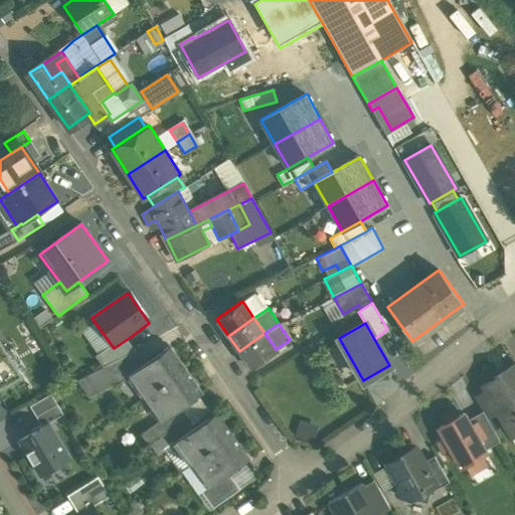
[(265,333),(239,351),(250,367),(276,349),(265,333)]
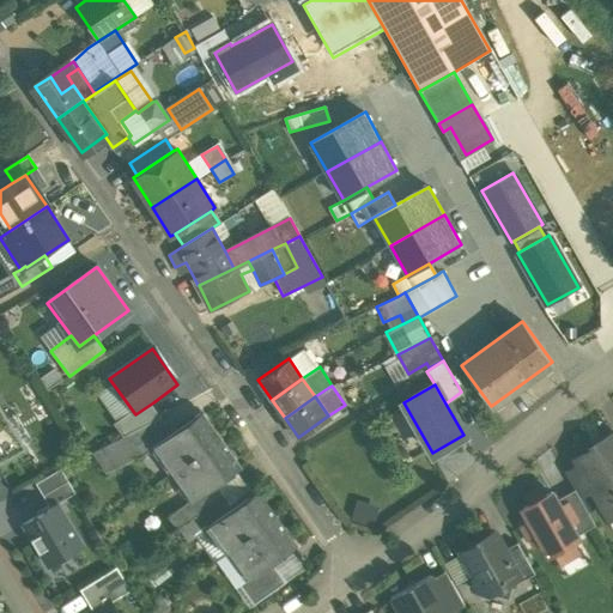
[(0,465),(29,448),(0,401),(0,465)]
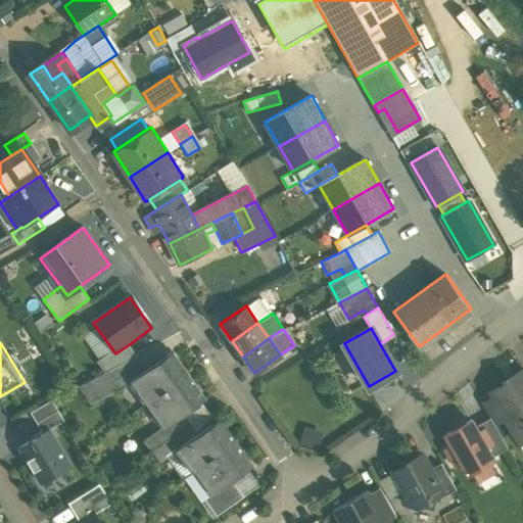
[(115,353),(99,364),(106,376),(133,359),(139,355),(131,343),(115,353)]
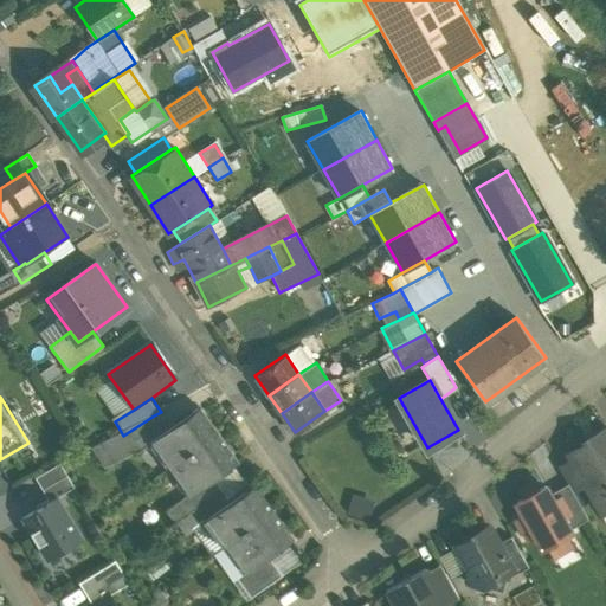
[(165,431),(154,439),(155,440),(149,444),(168,470),(218,434),(199,407),(165,431)]
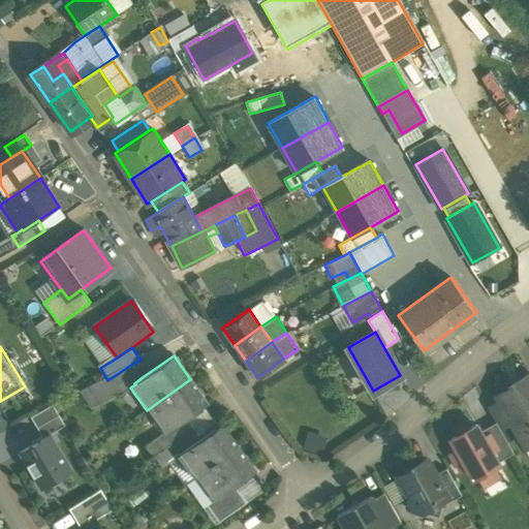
[(107,380),(81,393),(93,411),(130,387),(135,384),(134,383),(144,376),(134,363),(107,380)]
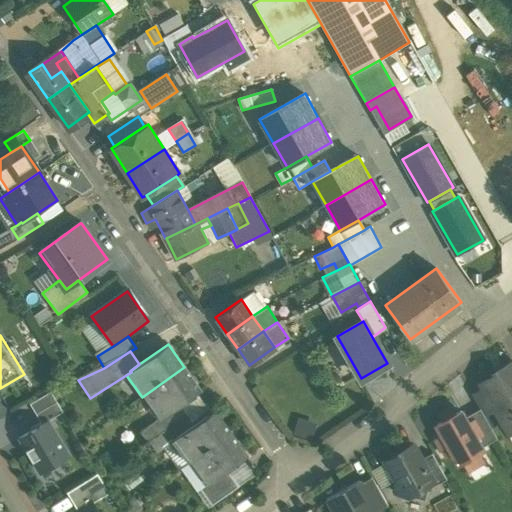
[(511,362),(494,372),(496,375),(480,384),(494,410),(508,433),(511,430),(511,362)]
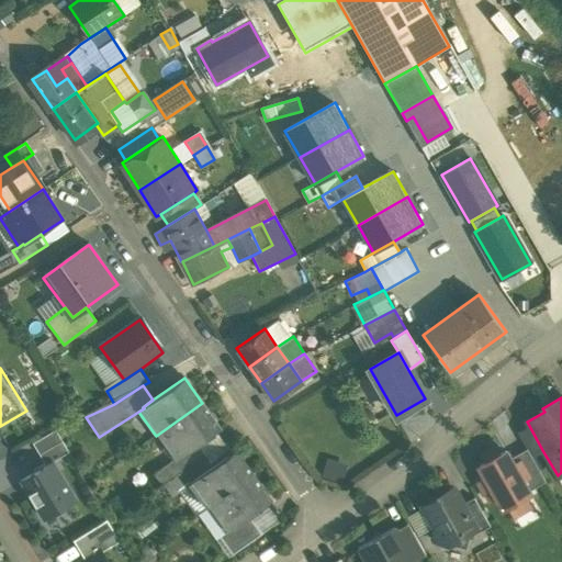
[(202,403),(156,436),(172,459),(178,456),(179,457),(198,442),(221,427),(202,403)]
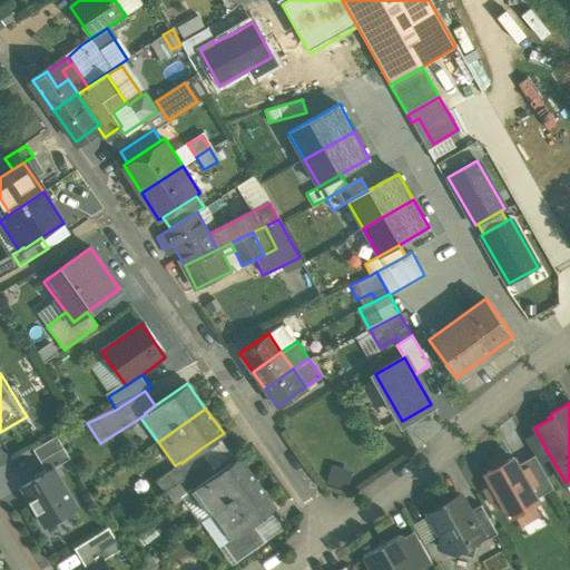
[(550,457),(538,433),(526,440),(534,455),(539,463),(550,457)]
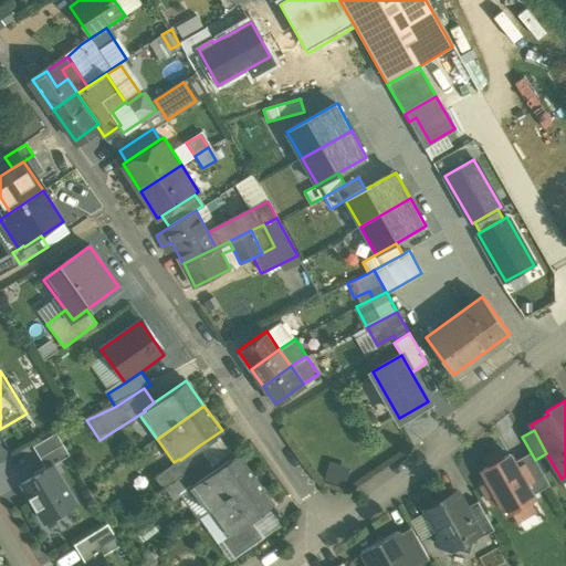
[(55,435),(33,448),(41,460),(63,447),(55,435)]
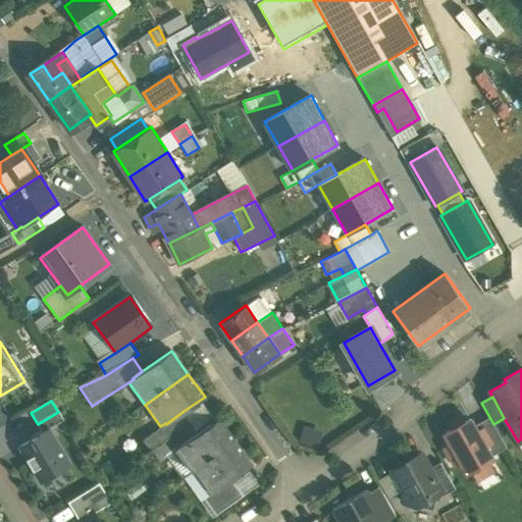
[(12,419),(19,433),(36,424),(28,410),(12,419)]
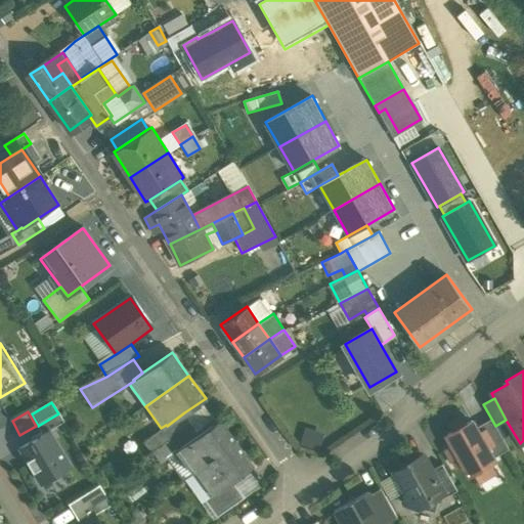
[(184,412),(167,426),(166,425),(161,428),(169,439),(191,423),(184,412)]
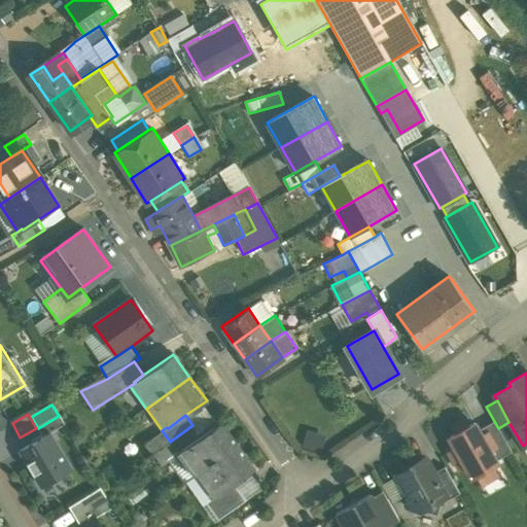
[(59,416),(38,428),(43,438),(55,431),(65,426),(59,416)]
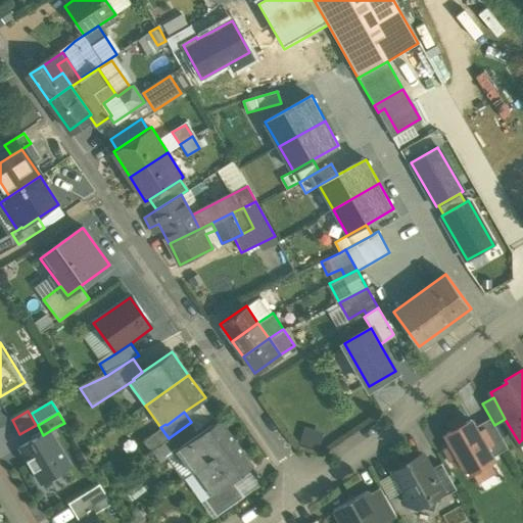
[(198,432),(181,444),(181,446),(177,449),(193,472),(236,441),(220,418),(198,432)]
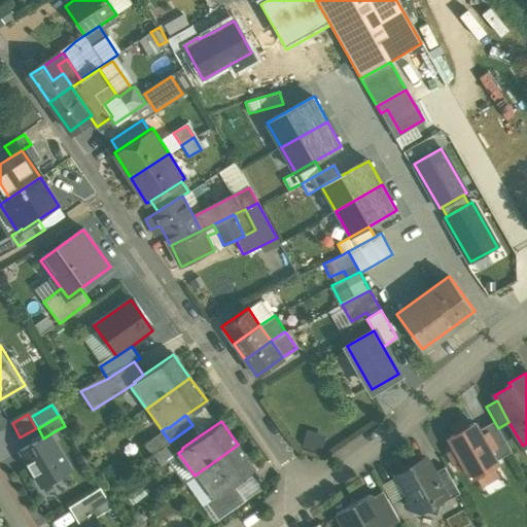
[(475,423),(469,426),(466,421),(452,429),(455,434),(449,437),(455,448),(450,451),(460,469),(465,466),(471,477),(477,473),(481,481),(495,472),(491,465),(496,462),(495,460),(489,450),(495,447),(486,432),(481,435),(478,429),(475,423)]
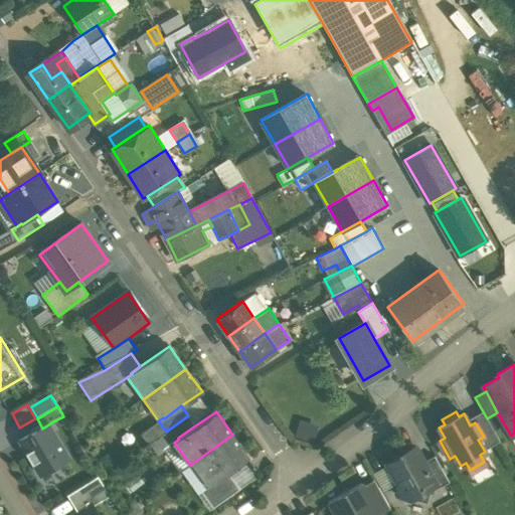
[(487,418),(483,411),(467,419),(470,425),(475,422),(484,437),(494,431),(487,418)]
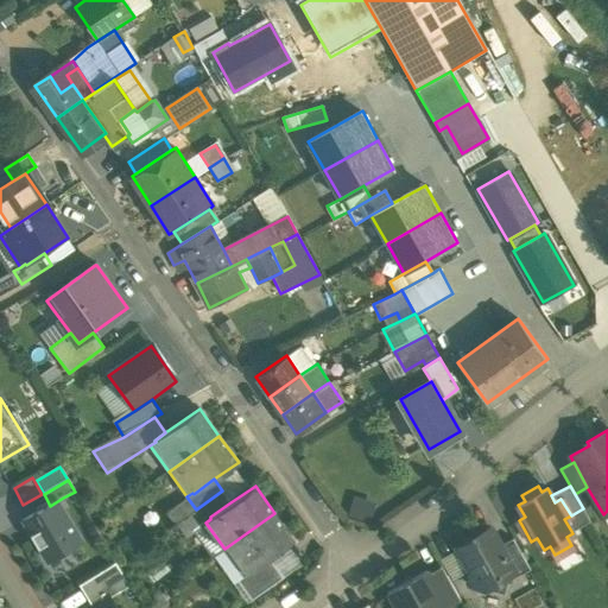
[(222,491),(196,510),(206,523),(210,519),(210,517),(230,502),(222,491)]
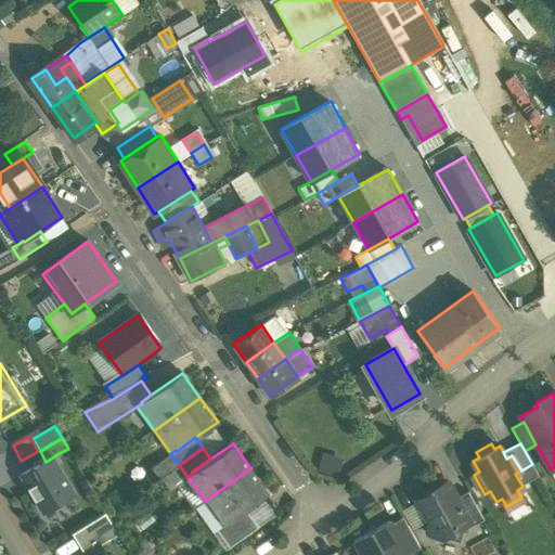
[(149,465),(167,487),(184,473),(166,451),(149,465)]
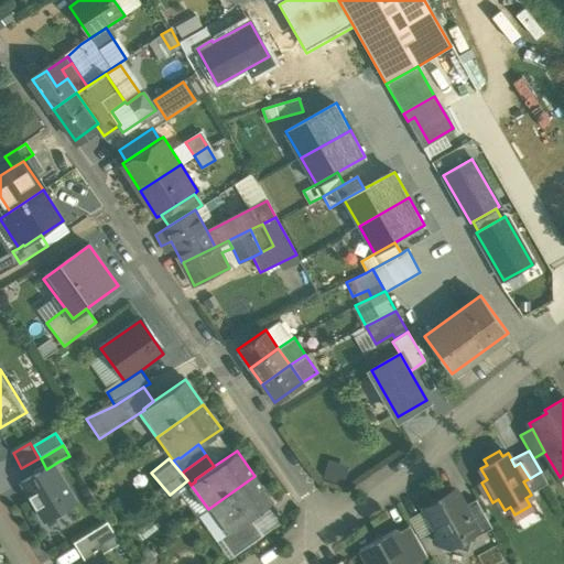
[(322,477),(343,480),(346,462),(325,458),(322,477)]
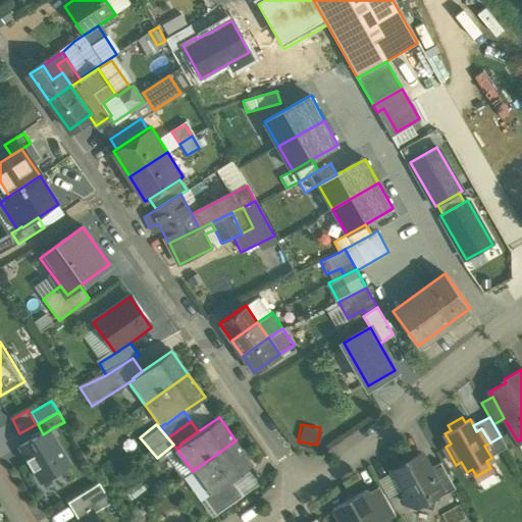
[(75,463),(54,427),(43,434),(29,442),(18,449),(40,485),(75,463)]
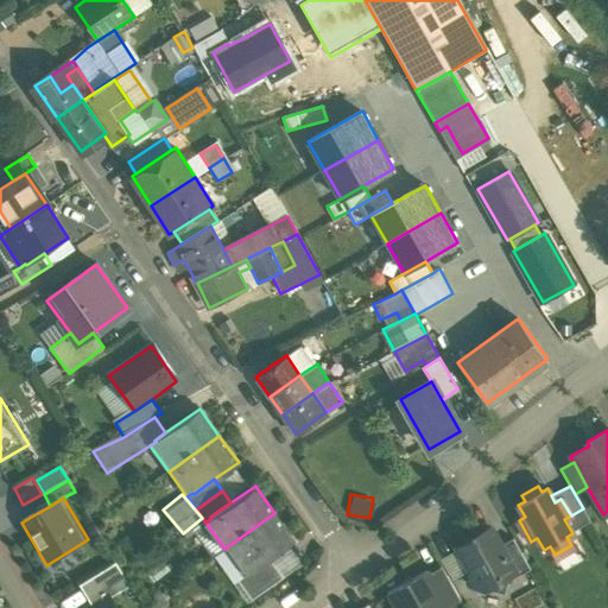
[(571,515),(564,519),(571,531),(590,520),(583,508),(571,515)]
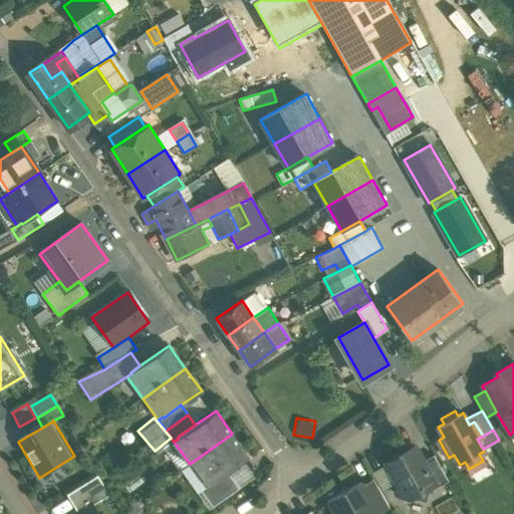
[(232,434),(190,464),(205,485),(210,482),(211,483),(228,471),(248,456),(232,434)]
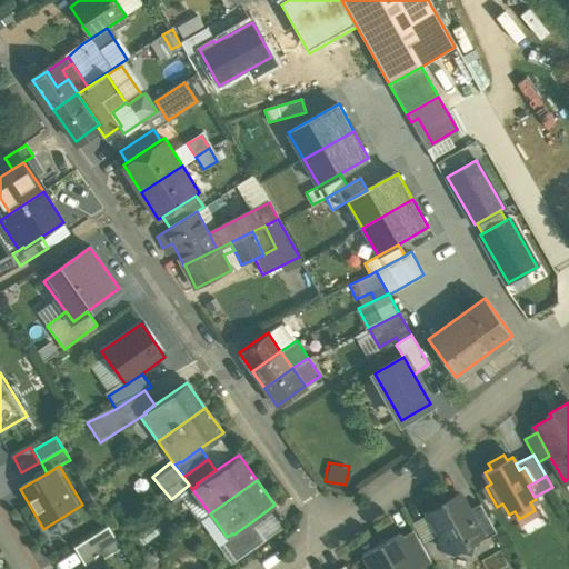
[(459,493),(433,508),(430,518),(440,536),(438,546),(471,556),(476,543),(485,538),(468,509),(459,493)]
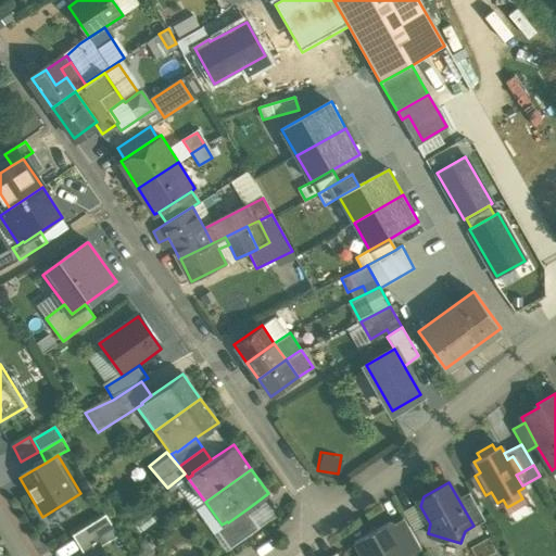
[(468,492),(457,497),(474,526),(484,520),(468,492)]
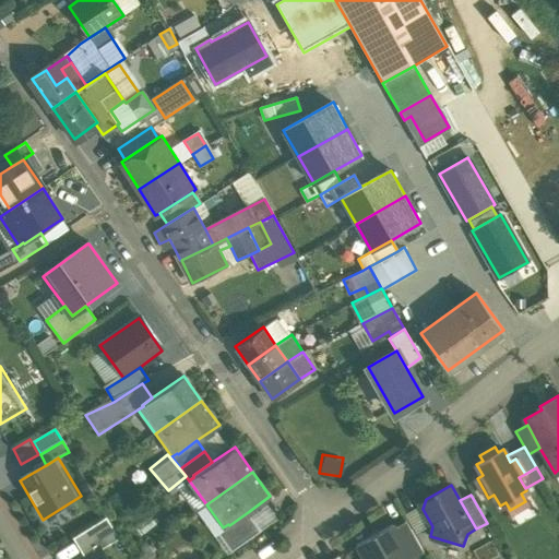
[(248,512),(229,525),(228,524),(223,527),(218,531),(232,550),(261,530),(248,512)]
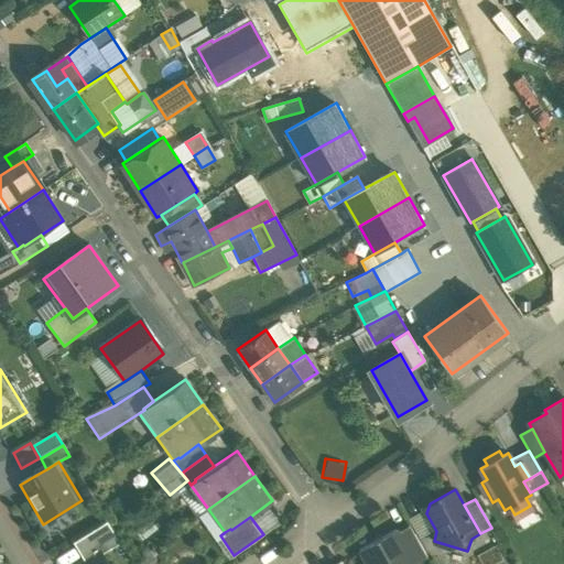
[(426,556),(409,525),(398,532),(415,563),(426,556)]
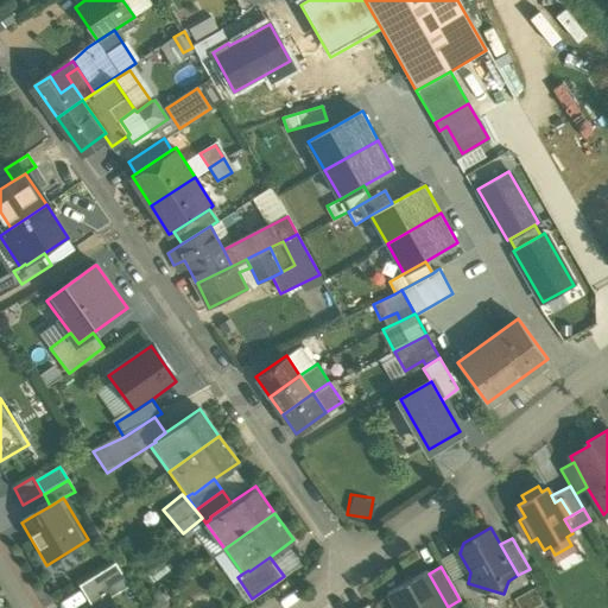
[(82,589),(93,607),(94,607),(109,599),(130,587),(118,568),(82,589)]
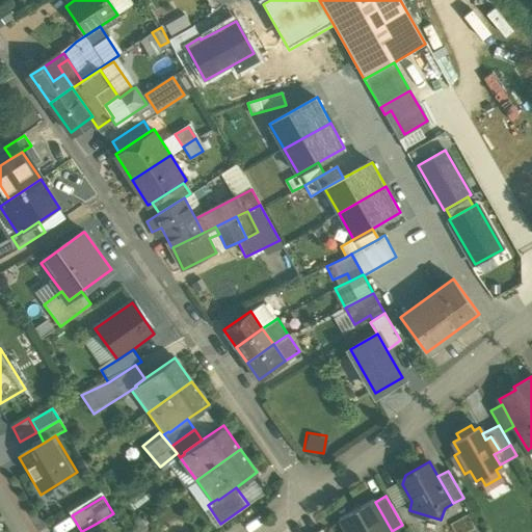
[(373,499),(339,519),(345,531),(392,531),(375,502),(373,499)]
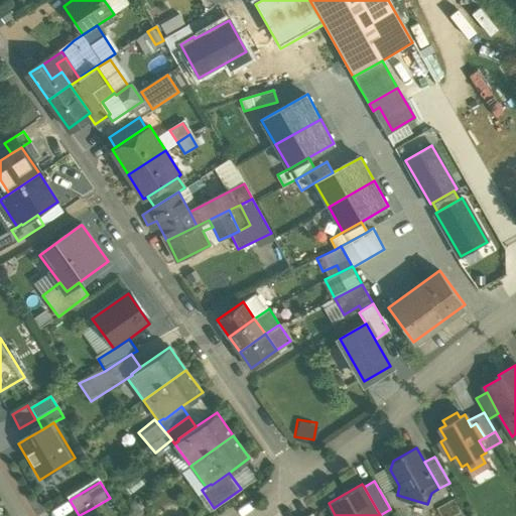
[(452,497),(434,506),(439,515),(445,515),(458,509),(452,497)]
